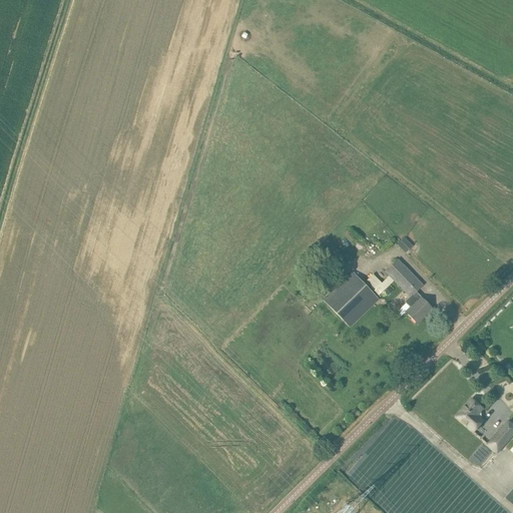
[(404,252),(411,245),(403,236),(396,243),(404,252)]
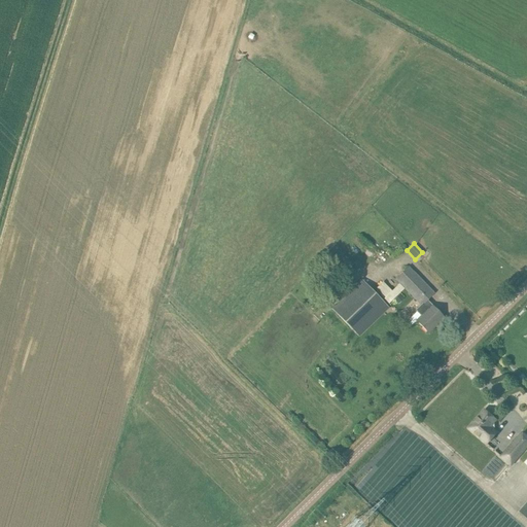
[(409,265),(395,278),(422,306),(425,308),(430,303),(428,300),(435,292),(409,265)]
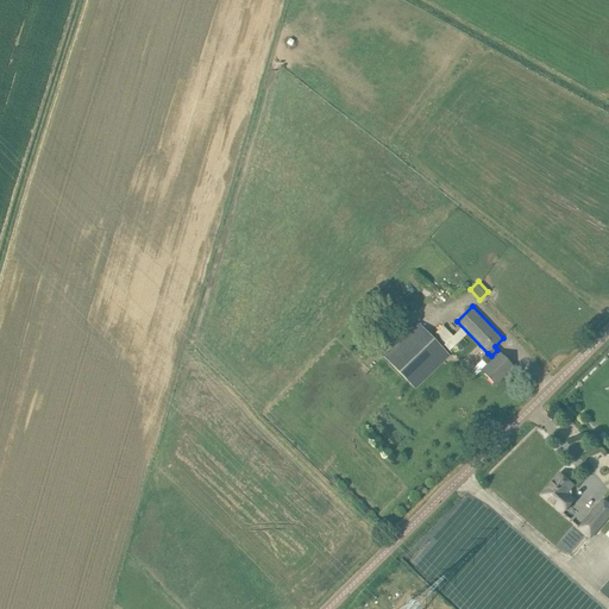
[(419,321),(383,357),(415,389),(451,353),(419,321)]
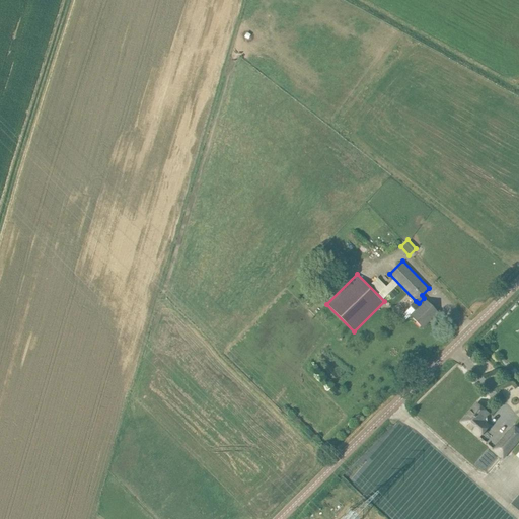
[(378,293),(384,298),(398,284),(393,279),(386,285),(377,276),(370,283),(379,292),(378,293)]
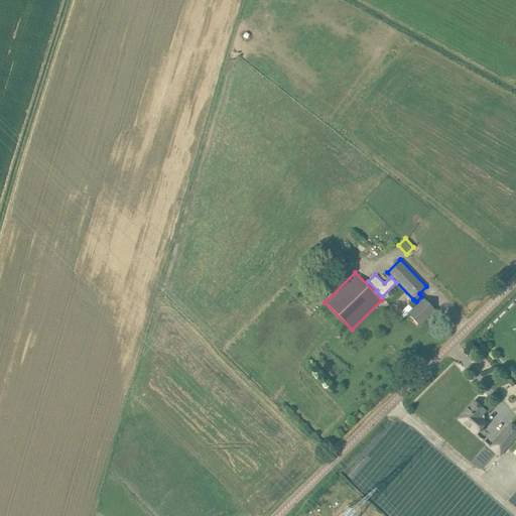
[(396,291),(392,287),(386,292),(390,296),(396,291)]
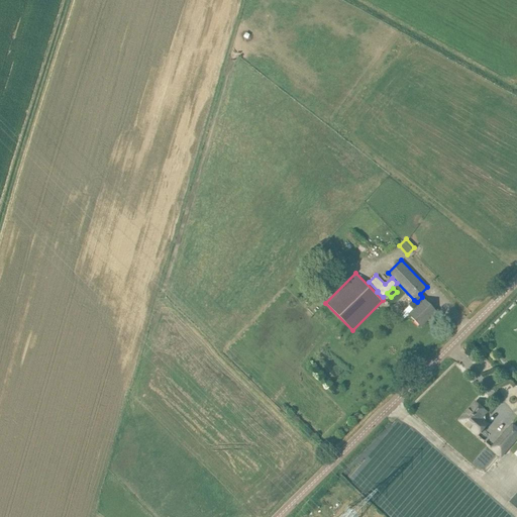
[(423,300),(409,315),(420,327),(435,312),(423,300)]
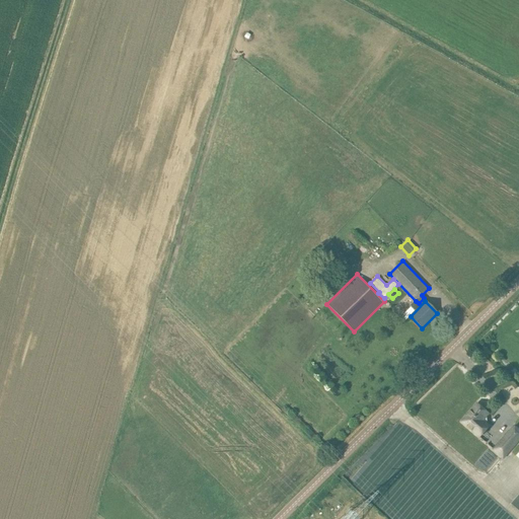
[(477,403),(461,422),(479,438),(490,426),(487,424),(488,423),(487,418),(487,417),(489,414),(477,403)]
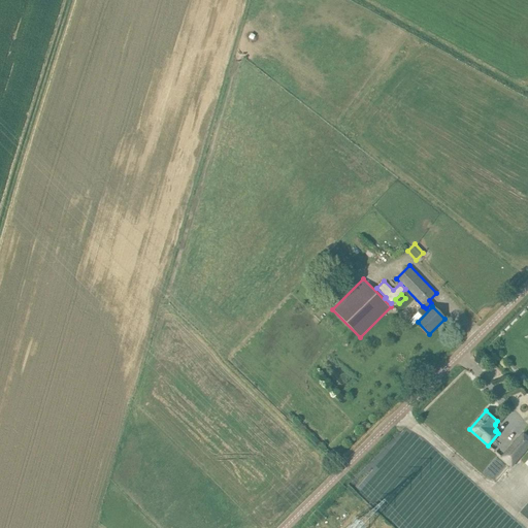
[(513,444),(501,457),(513,467),(527,450),(527,435),(524,432),(513,444)]
